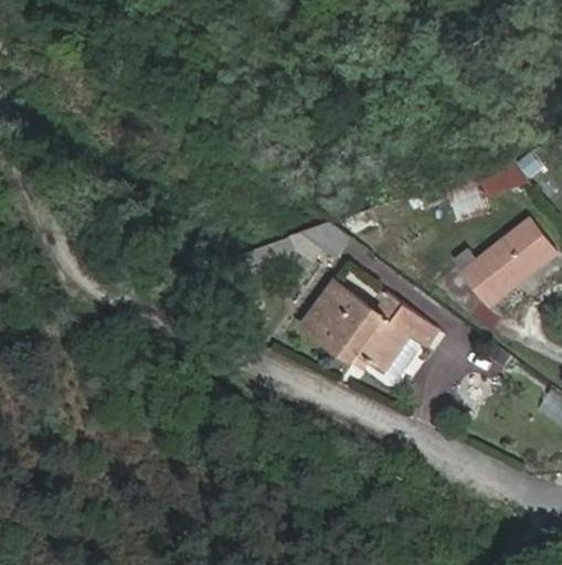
[(474,171),(483,198),(529,182),(510,159),(474,171)]
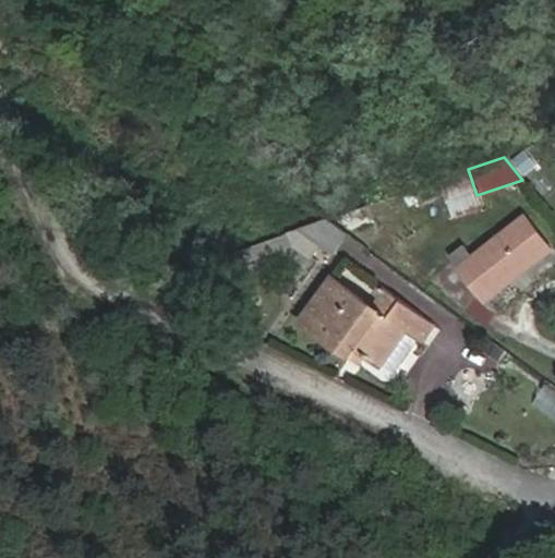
[(436,180),(446,205),(477,195),(468,169),(436,180)]
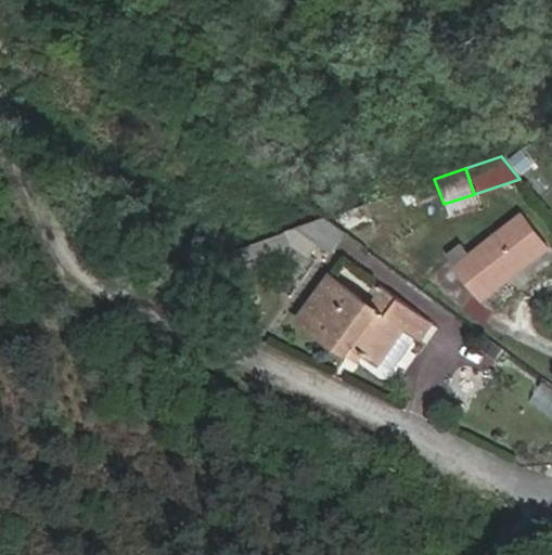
[(447,255),(456,266),(480,298),(546,248),(520,215),(467,256),(459,245),(447,255)]
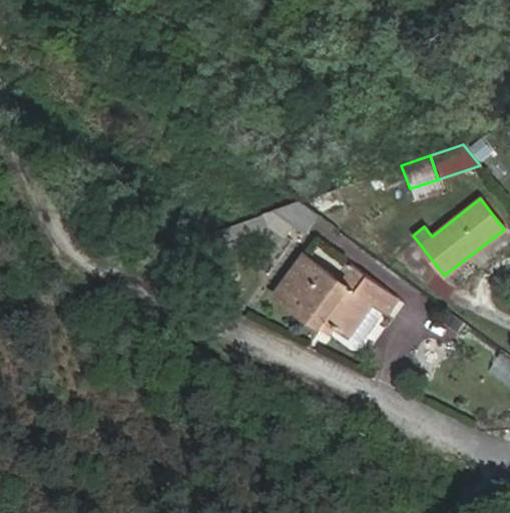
[(289,219),(304,230),(316,213),(299,200),(275,209),(289,219)]
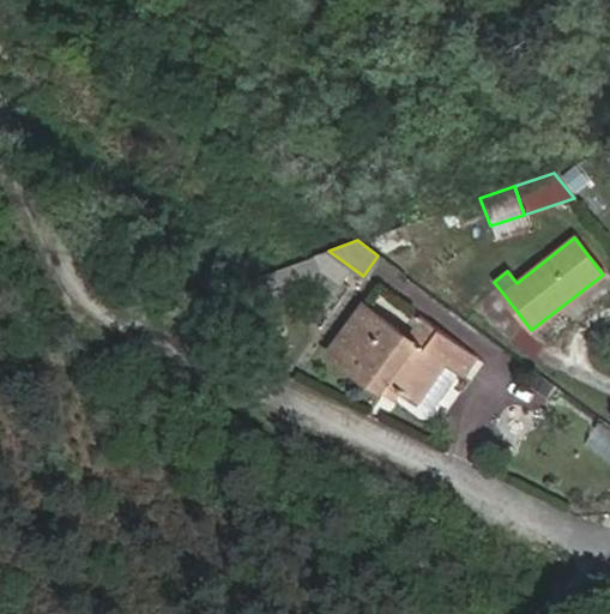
[(315,256),(319,271),(345,263),(328,251),(315,256)]
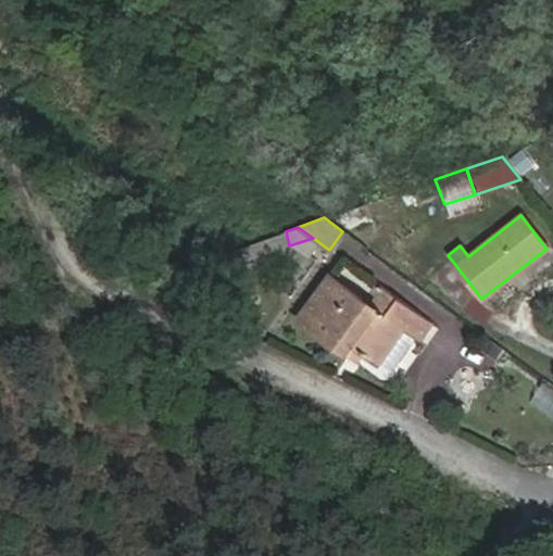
[(289,245),(286,231),(161,278),(164,291),(289,245)]
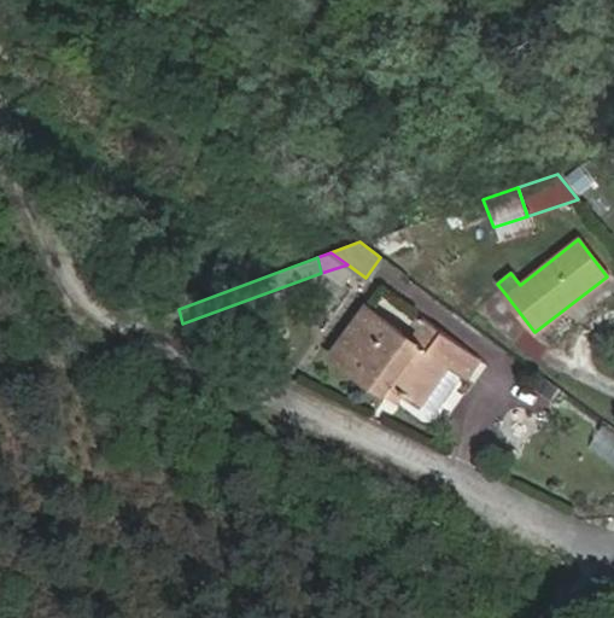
[(478,359),(426,321),(413,340),(366,307),(331,356),(384,396),(392,384),(420,406),(446,367),(463,379),(478,359)]
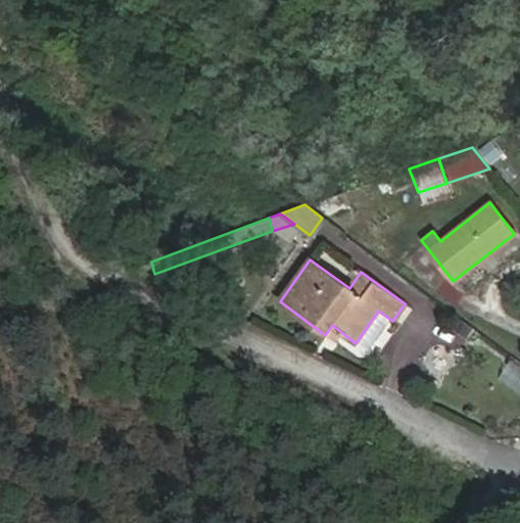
[(454,328),(464,335),(469,329),(459,322),(454,328)]
